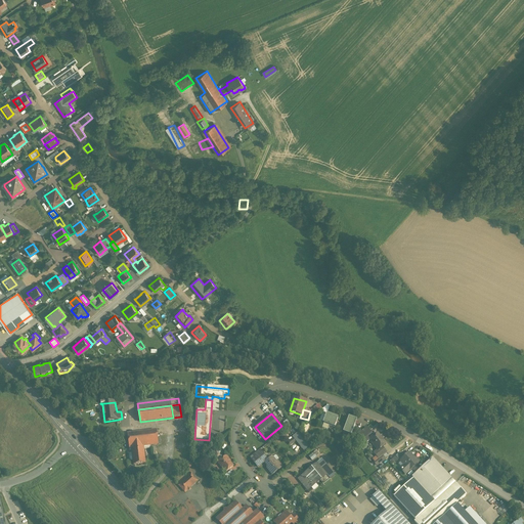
[(337,418),(325,413),(325,415),(322,422),(322,423),(334,427),(337,418)]
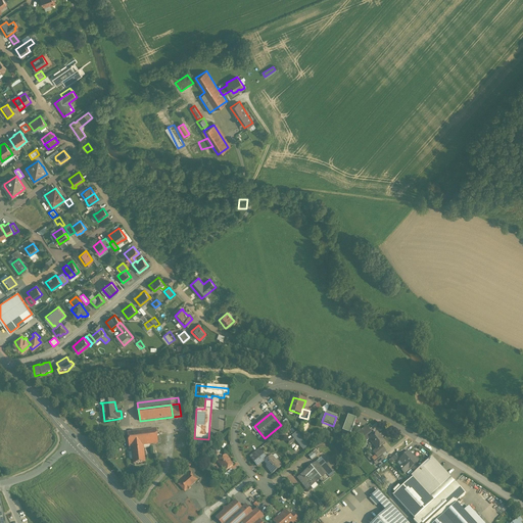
[(355,419),(347,416),(341,431),(349,434),(355,419)]
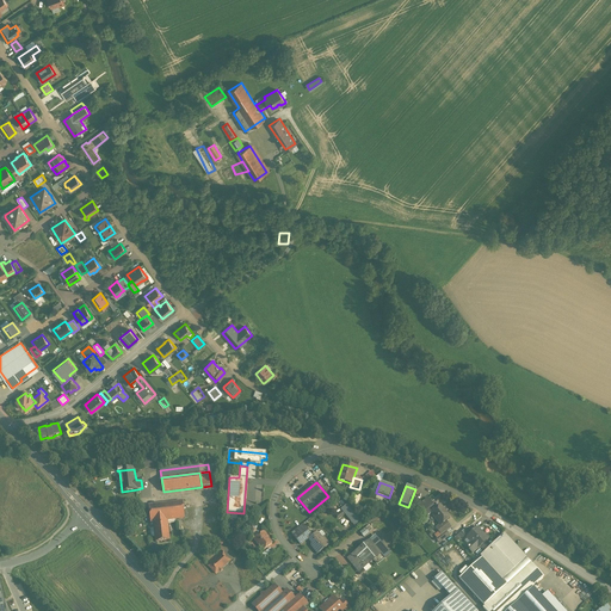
[(183,501),(148,506),(150,524),(172,520),(185,519),(183,501)]
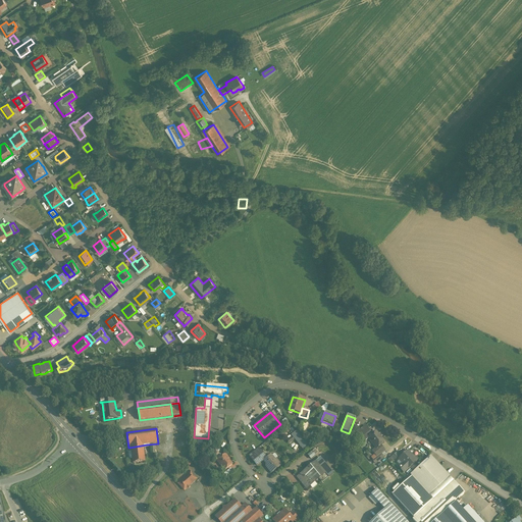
[(376,432),(372,435),(367,429),(360,434),(366,440),(368,438),(376,448),(376,449),(380,446),(384,442),(376,432)]
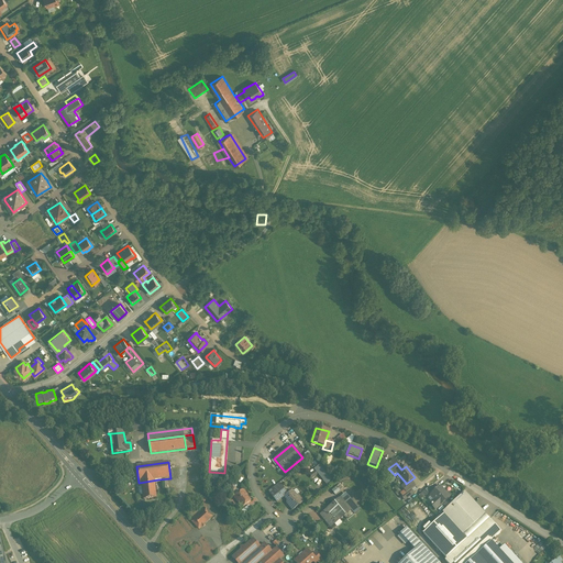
[(313,478),(320,474),(329,486),(335,481),(323,464),(310,473),(313,478)]
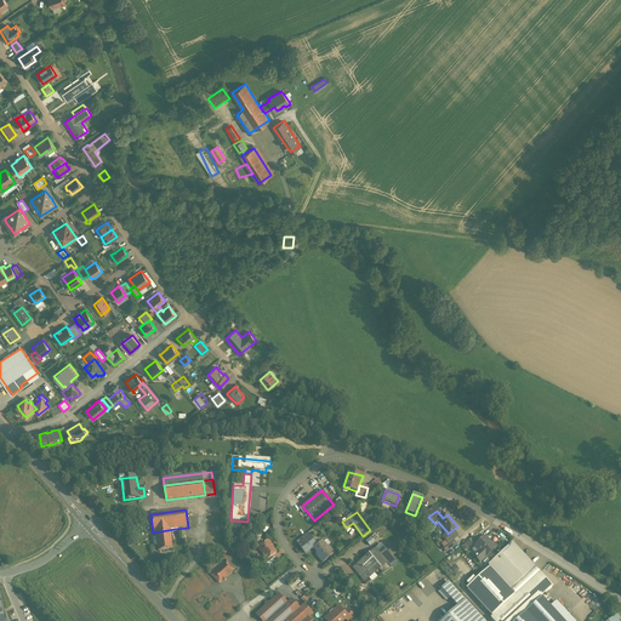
[(175,529),(157,531),(159,551),(172,550),(171,533),(172,533),(176,533),(176,531),(175,529)]
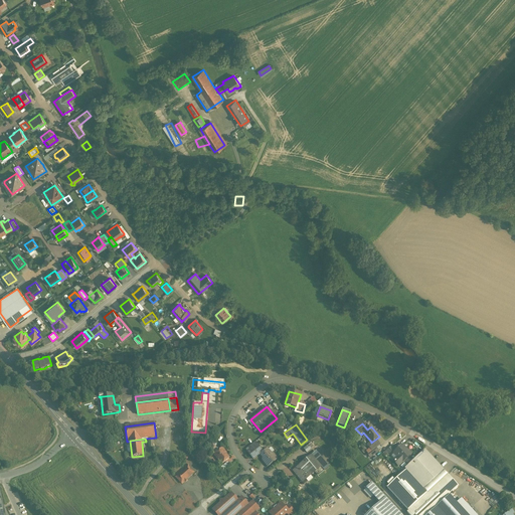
[(371,442),(367,446),(364,449),(368,454),(371,452),(372,452),(376,449),(379,446),(375,440),(371,443),(371,442)]
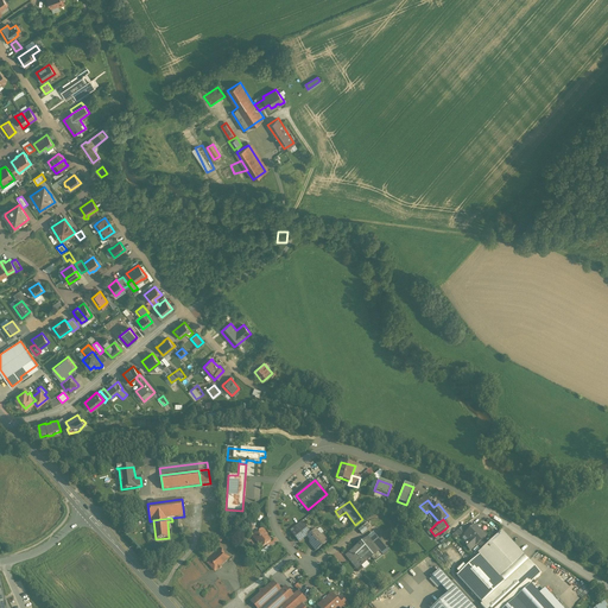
[(316,531),(311,534),(304,525),(303,525),(299,529),(306,537),(311,543),(311,546),(316,551),(325,544),(325,540),(323,537),(321,537),(316,531)]
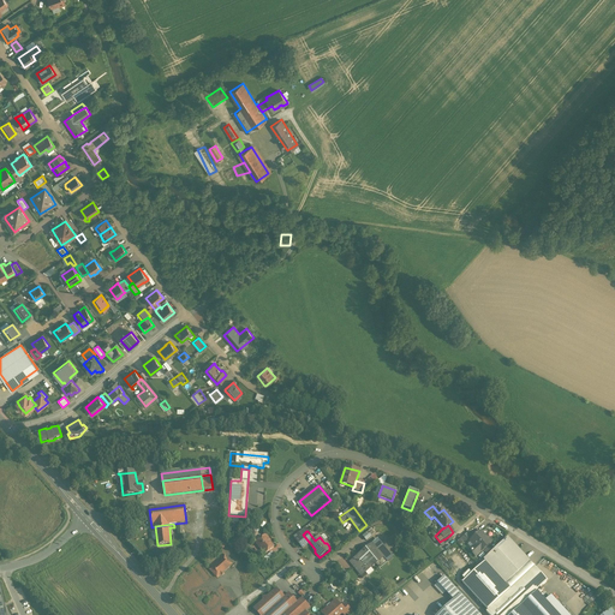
[(471,531),(464,536),(470,542),(476,537),(471,531)]
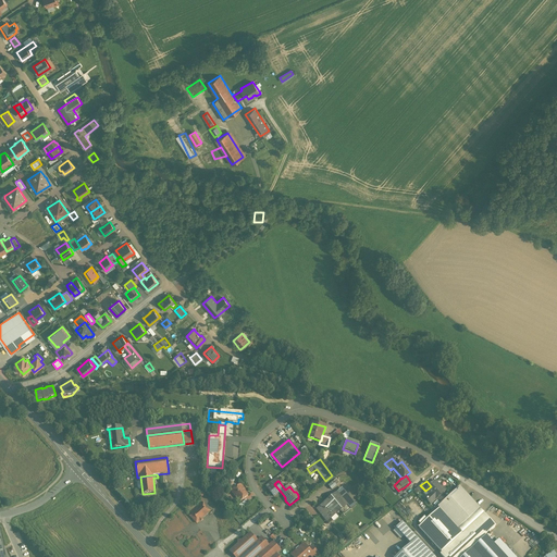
[(431,486),(425,491),(430,495),(425,498),(431,505),(445,492),(435,482),(431,486)]
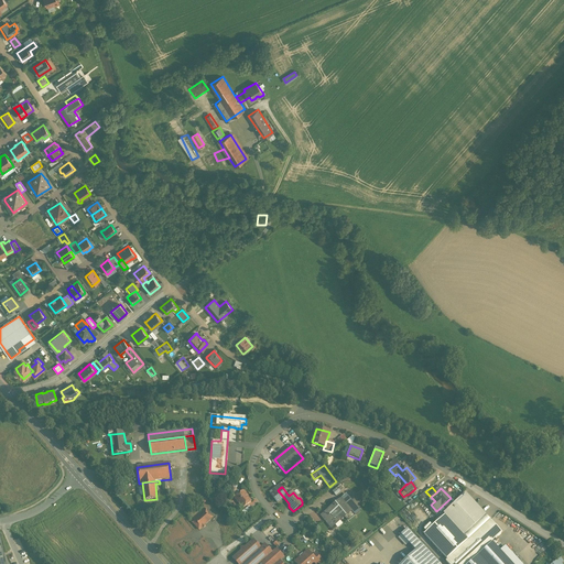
[(273,494),(271,496),(278,503),(282,499),(284,498),(278,490),(273,494)]
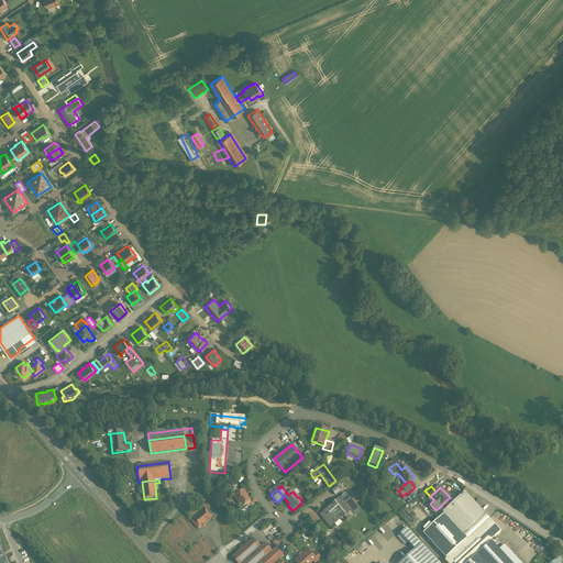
[(247,496),(243,490),(234,497),(242,508),(251,501),(246,497),(247,496)]
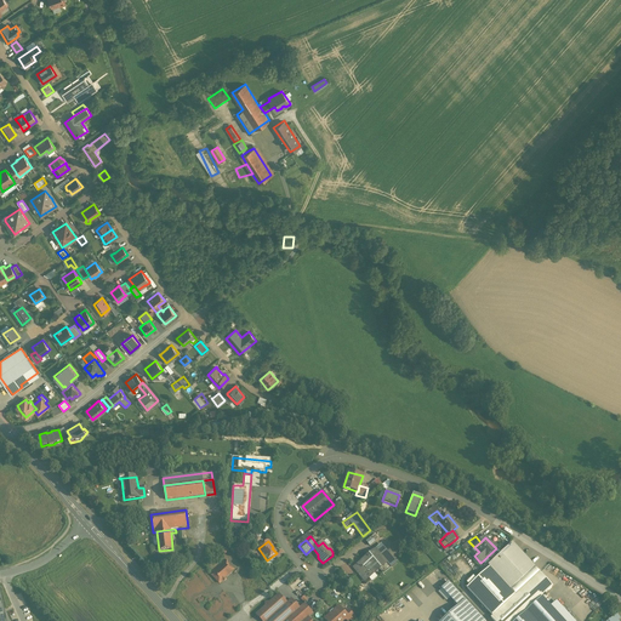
[(454,541),(449,545),(448,545),(444,547),(443,548),(446,552),(456,543),(454,541)]
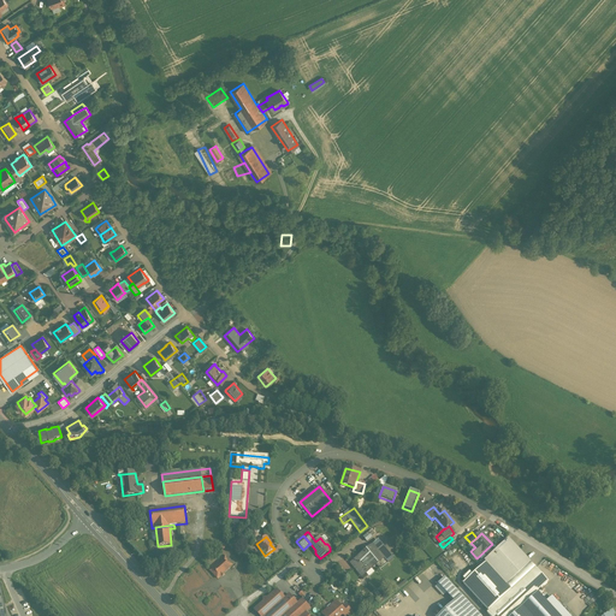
[(508,539),(484,561),(486,563),(490,567),(514,544),(508,539)]
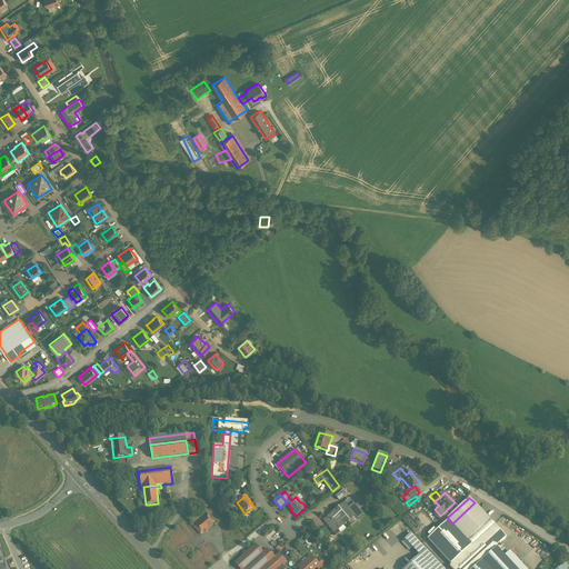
[(210,499),(202,506),(206,509),(213,502),(210,499)]
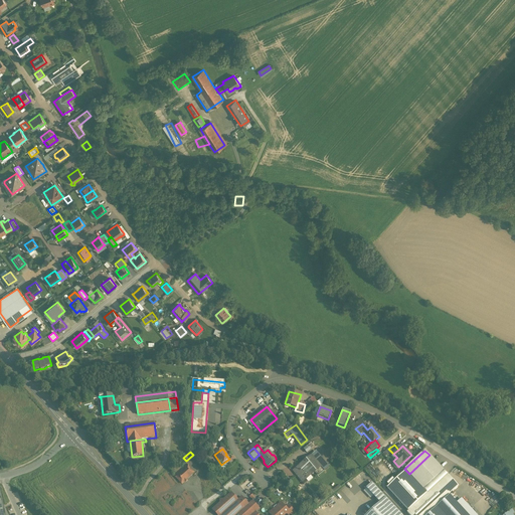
[(326,464),(319,455),(316,452),(311,456),(321,468),(324,472),(329,468),(326,464)]
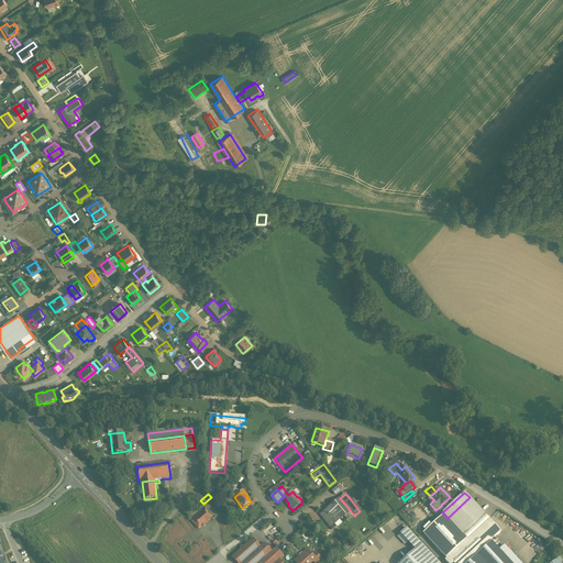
[(470,497),(448,518),(463,534),(485,515),(470,497)]
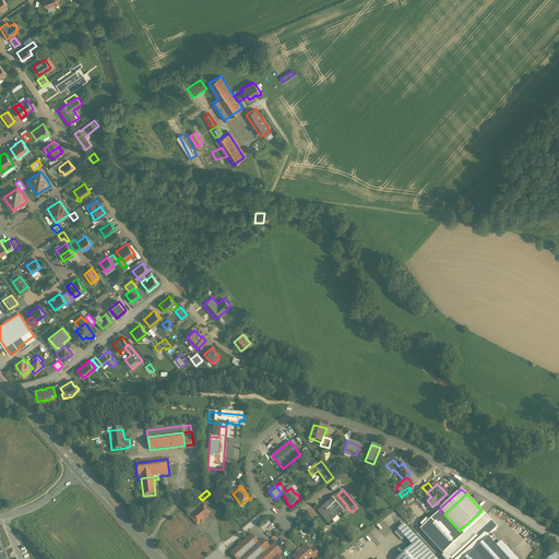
[(348,508),(337,495),(326,503),(336,516),(337,516),(348,508)]
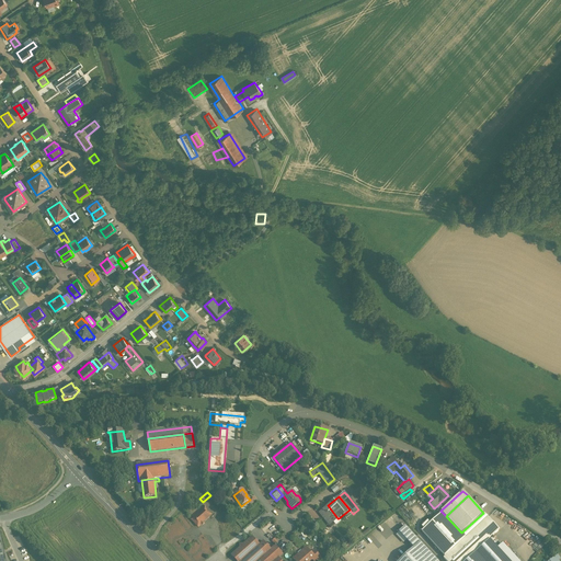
[(203,506),(190,518),(198,527),(212,515),(209,513),(208,514),(206,511),(207,510),(203,506)]
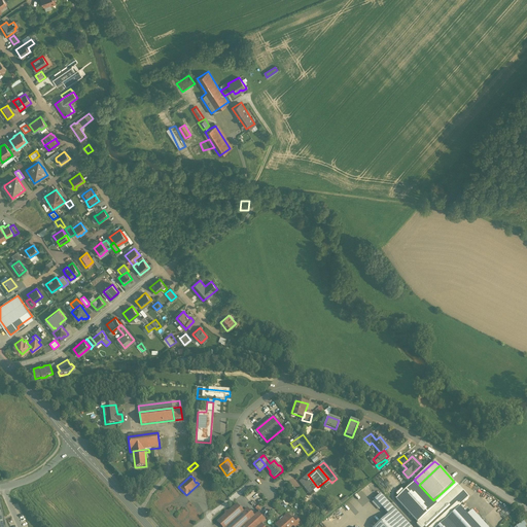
[(308,476),(301,482),(310,493),(317,487),(308,476)]
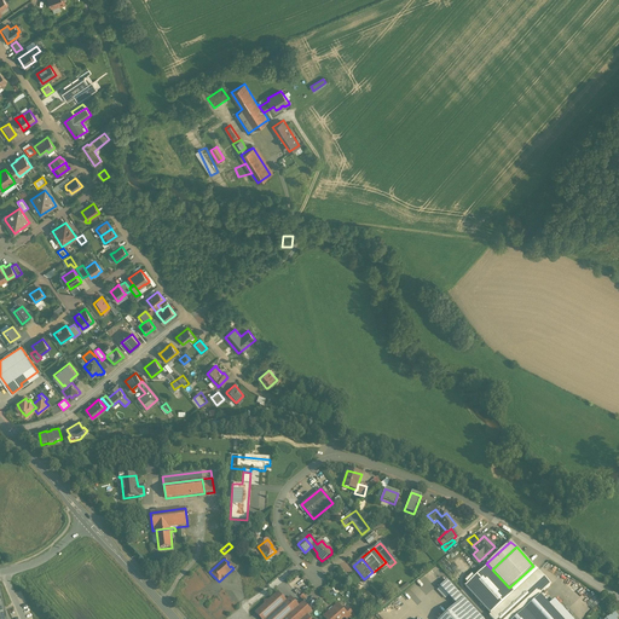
[(492,570),(489,566),(466,586),(491,615),(490,617),(491,618),(514,618),(525,611),(551,584),(538,571),(514,594),(509,589),(509,588),(492,570)]
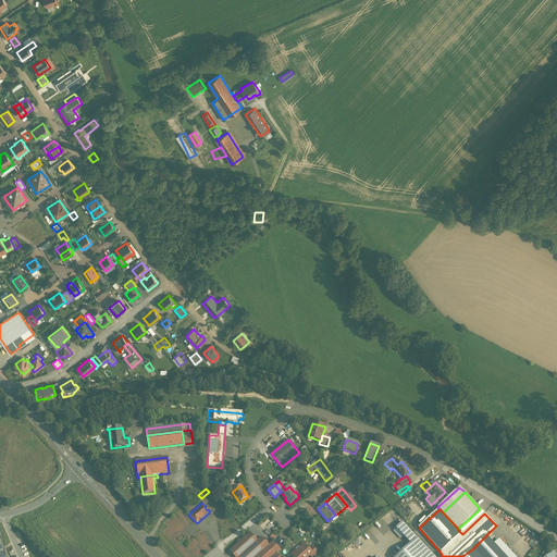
[(401,521),(396,527),(411,543),(417,537),(401,521)]
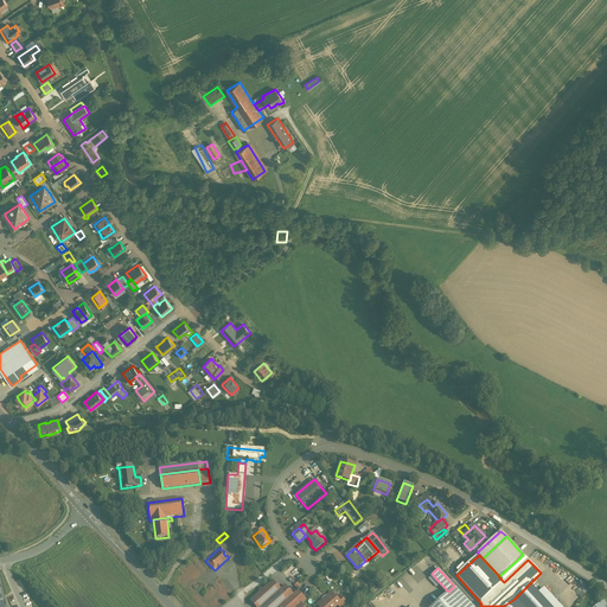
[(304,606),(285,586),(281,590),(273,581),(264,589),(260,588),(259,589),(259,593),(250,601),(255,606),(304,606)]
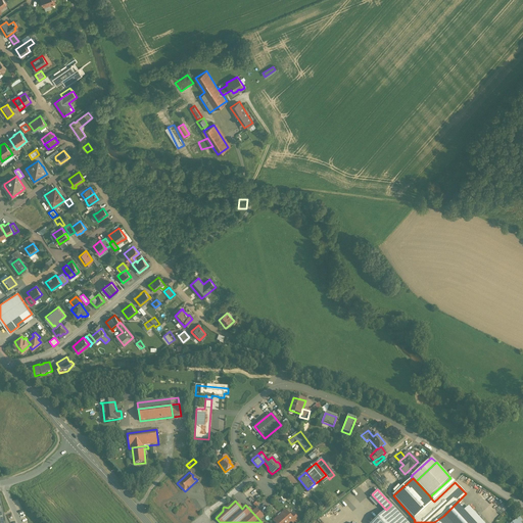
[(473,522),(457,504),(455,506),(443,516),(449,522),(473,522)]
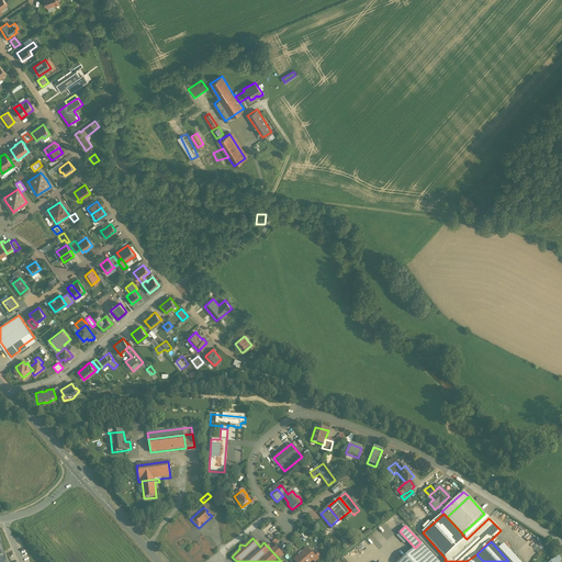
[(438,561),(420,542),(415,548),(398,561),(438,561)]
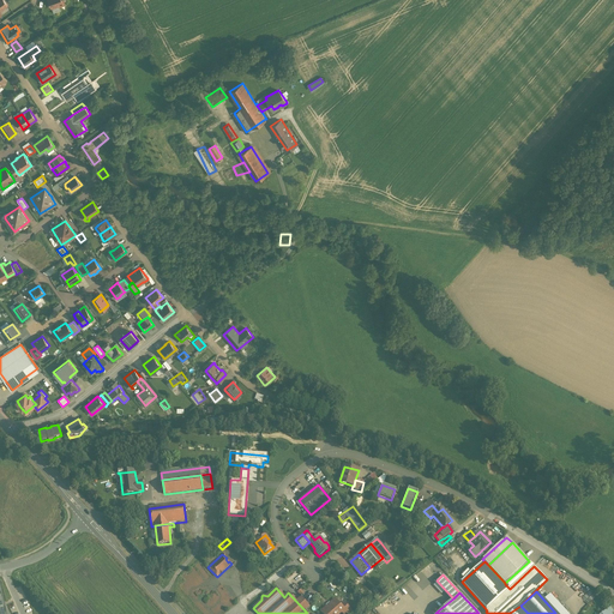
[(336,600),(321,613),(323,613),(338,613),(341,612),(344,609),(342,607),(336,600)]
